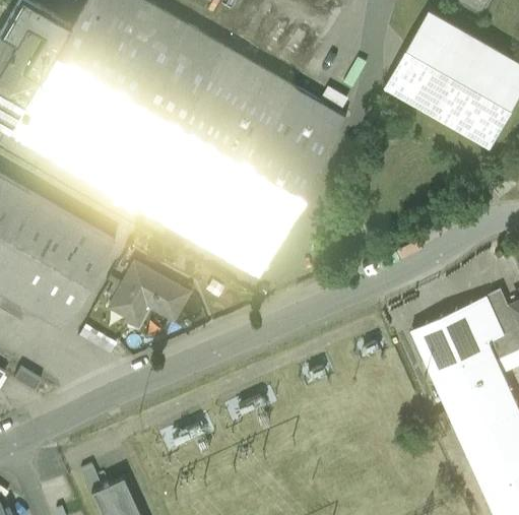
[(19,0),(17,0),(0,29),(0,133),(6,136),(6,135),(68,28),(19,0)]
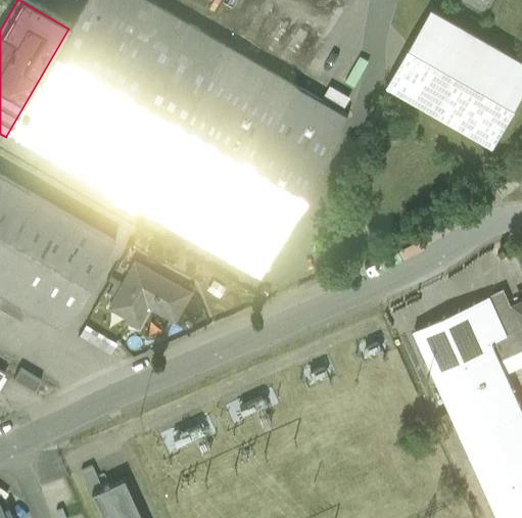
[(85,0),(68,29),(6,136),(114,199),(137,212),(203,249),(255,280),(347,121),(294,90),(139,0),(85,0)]
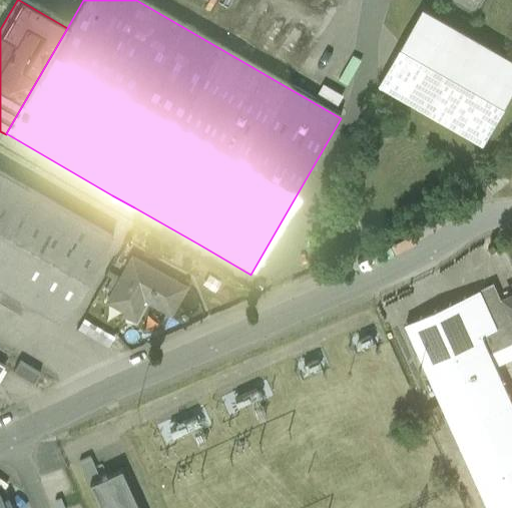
[(308,0),(337,15),(345,0),(308,0)]
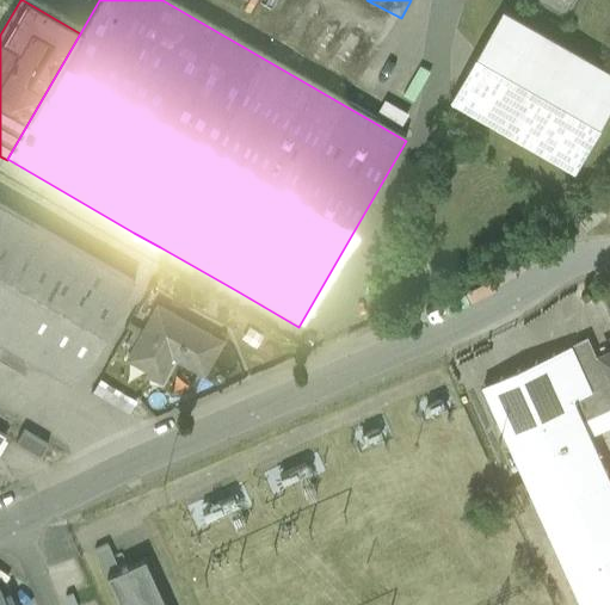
[(609,115),(609,75),(503,14),(451,105),(575,177),(609,115)]
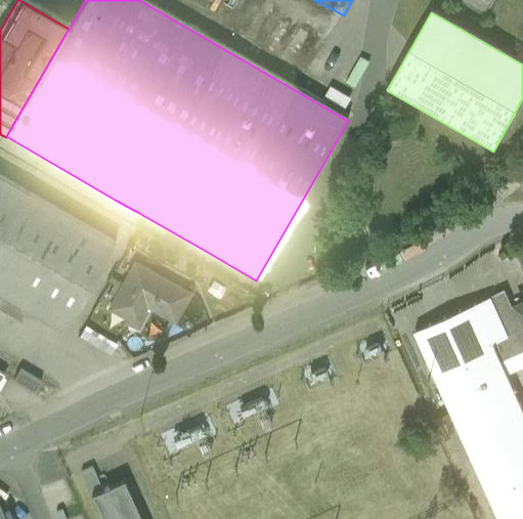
[(113,246),(0,181),(0,298),(56,331),(71,318),(113,246)]
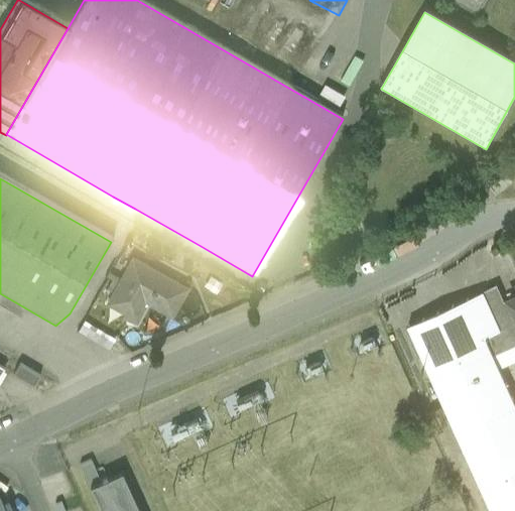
[(135,209),(113,197),(110,203),(132,216),(135,209)]
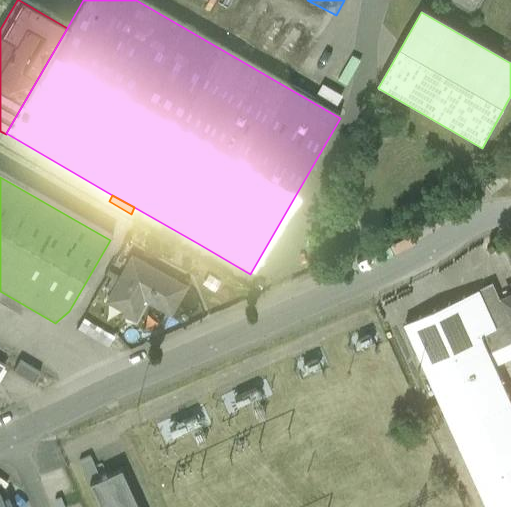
[(182,291),(130,260),(105,304),(122,314),(132,297),(167,317),(182,291)]
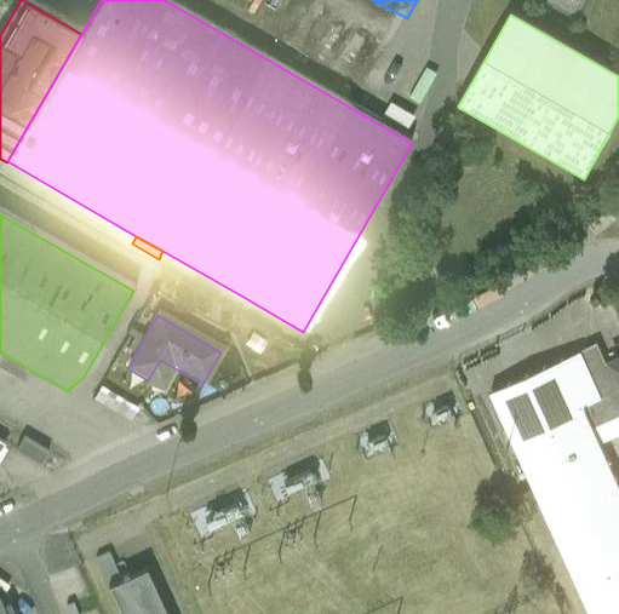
[(618,613),(618,492),(592,432),(618,419),(618,382),(611,365),(606,367),(596,348),(488,396),(588,613),(618,613)]
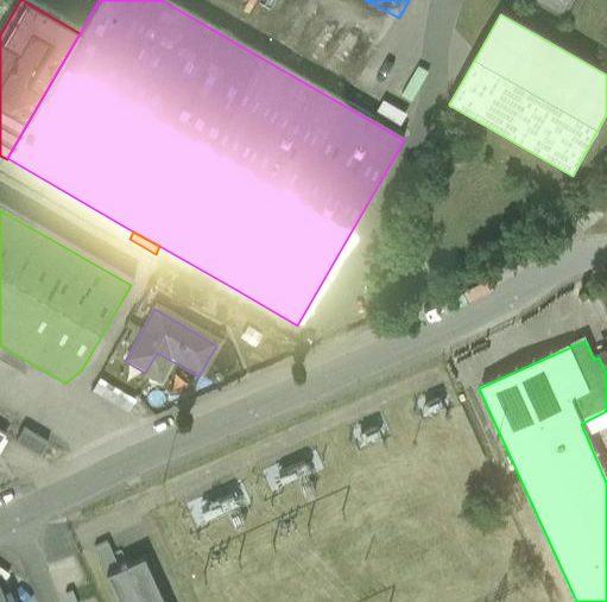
[(126,537),(101,549),(108,565),(133,553),(126,537)]
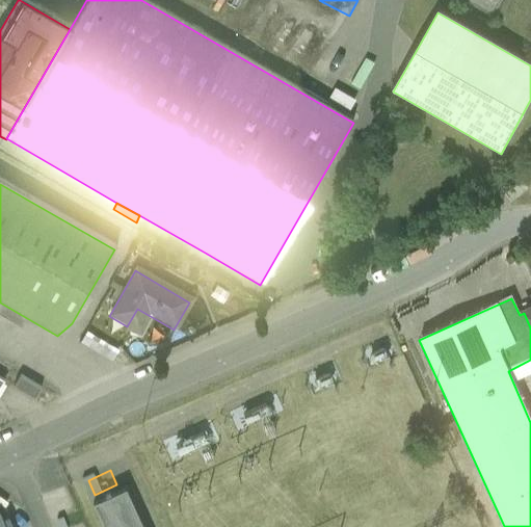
[(139,526),(124,493),(90,507),(100,526),(139,526)]
